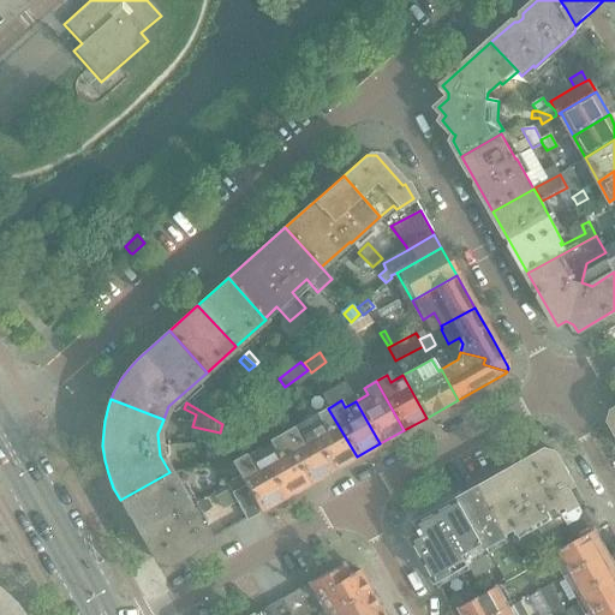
[(357,457),(328,408),(316,416),(320,422),(308,428),(332,471),(357,457)]
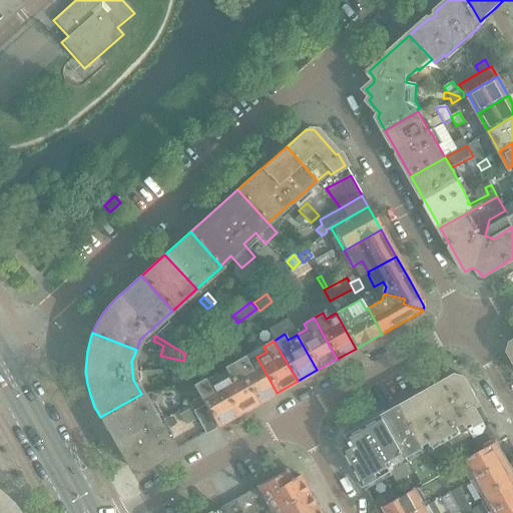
[(277,393),(257,357),(246,363),(242,358),(233,364),(257,405),(277,393)]
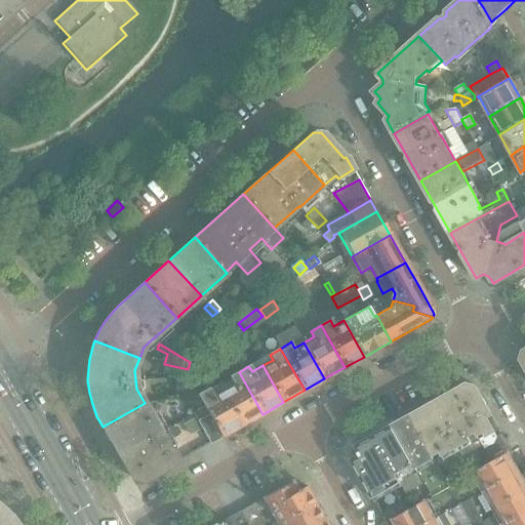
[(263,414),(239,372),(229,377),(232,384),(221,389),(241,426),(263,414)]
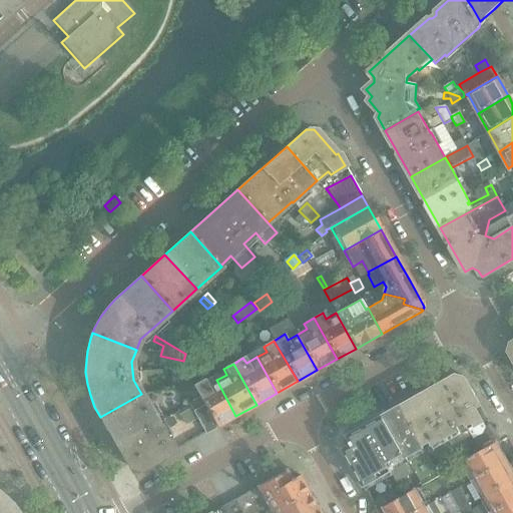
[(187,380),(184,371),(176,373),(180,383),(187,380)]
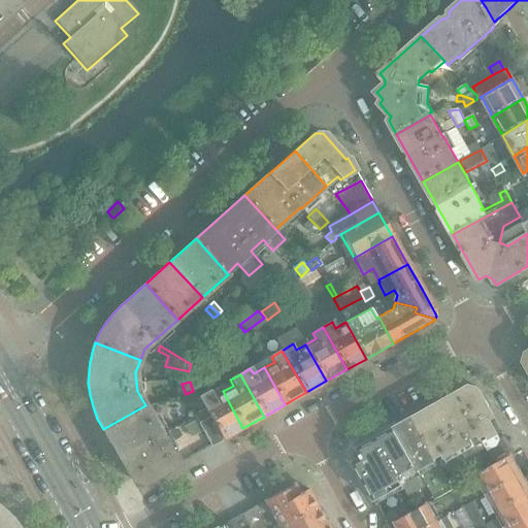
[(502,431),(477,388),(469,386),(455,394),(467,416),(466,417),(477,435),(479,435),(481,438),(487,435),(489,438),(502,431)]
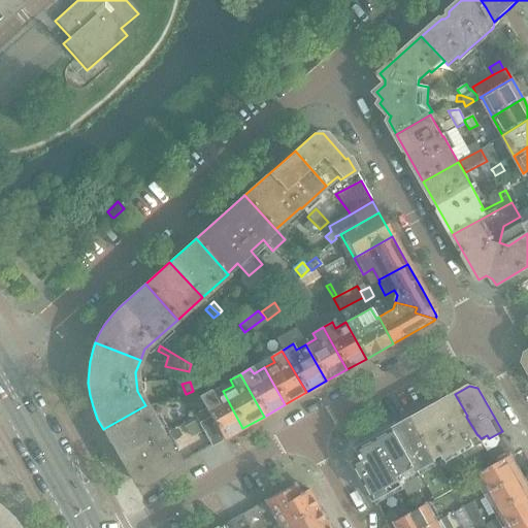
[(198,397),(194,390),(193,391),(186,394),(177,397),(182,404),(186,404),(198,397)]
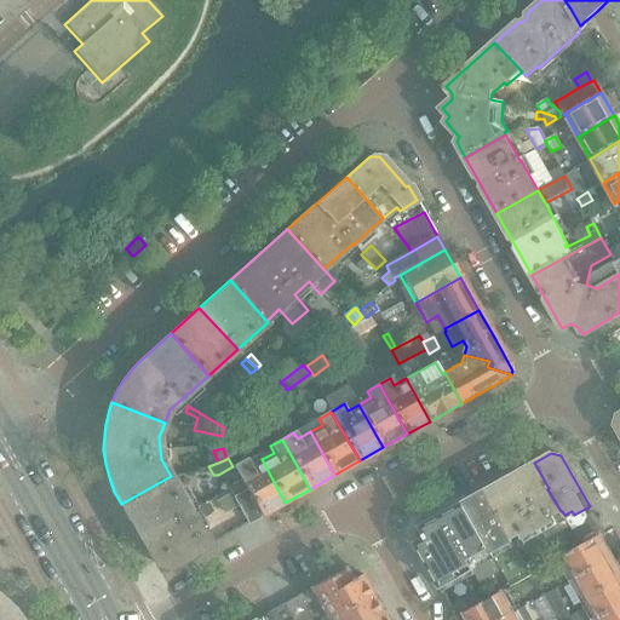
[(285,503),(262,459),(250,466),(246,460),(231,468),(240,481),(259,517),(285,503)]
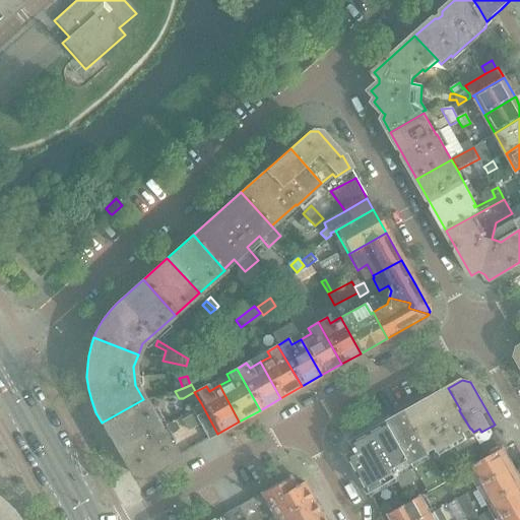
[(470,429),(459,410),(460,409),(448,388),(406,411),(429,452),(437,448),(439,451),(466,436),(464,433),(470,429)]
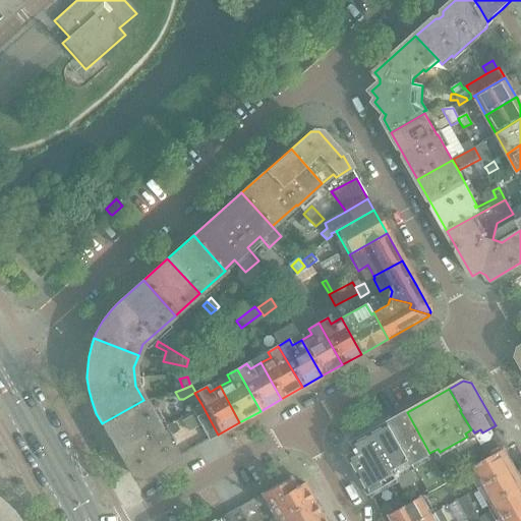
[(160,430),(143,400),(102,423),(130,474),(141,477),(178,457),(173,449),(172,450),(166,441),(165,440),(177,432),(172,423),(160,430)]
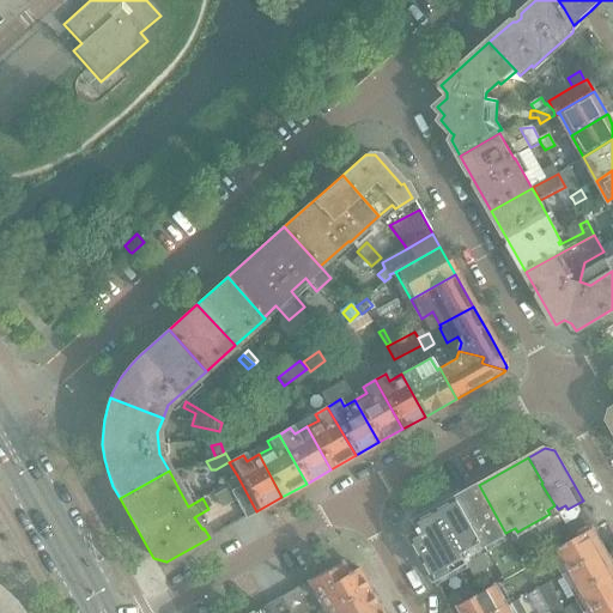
[(256,511),(237,475),(225,483),(230,491),(230,492),(244,519),(256,511)]
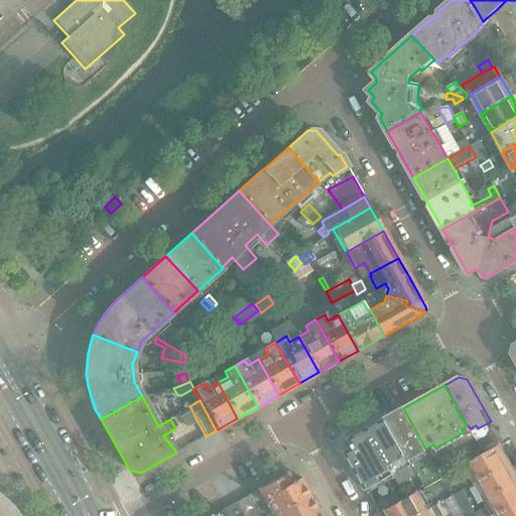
[(426,450),(425,448),(403,408),(384,419),(409,465),(410,464),(425,489),(443,479),(426,450)]
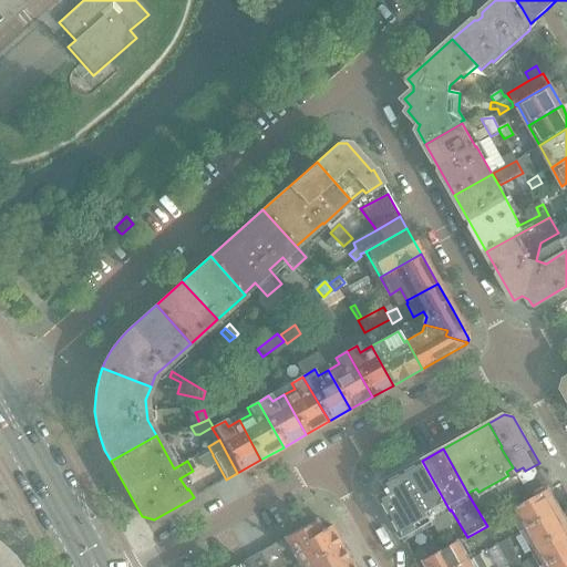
[(450,511),(422,461),(384,482),(388,488),(389,492),(380,496),(402,536),(450,511)]
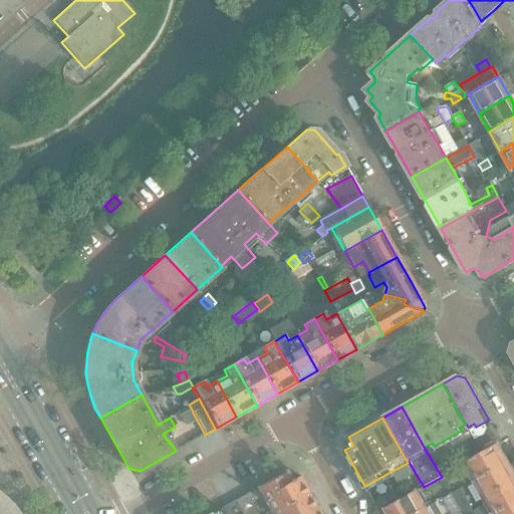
[(484,449),(496,437),(486,427),(474,440),(484,449)]
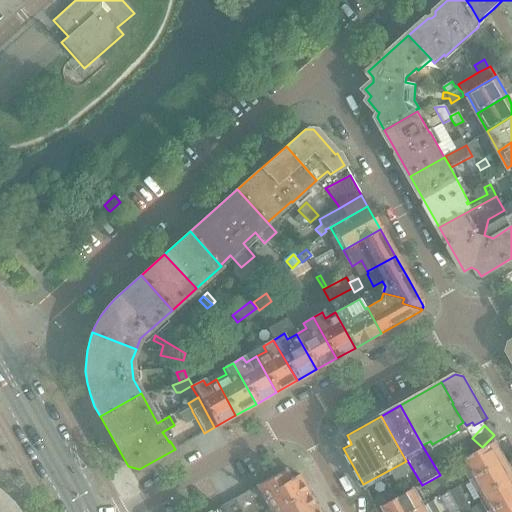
[(474,477),(505,460),(496,443),(464,460),(474,477)]
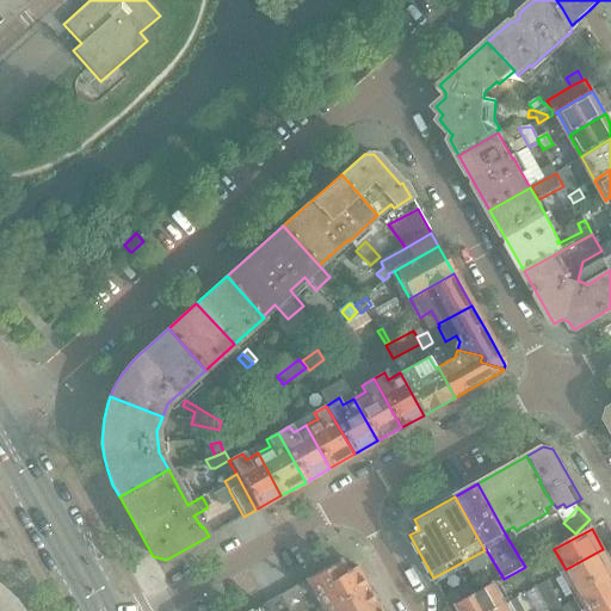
[(556,547),(550,535),(539,541),(545,551),(556,547)]
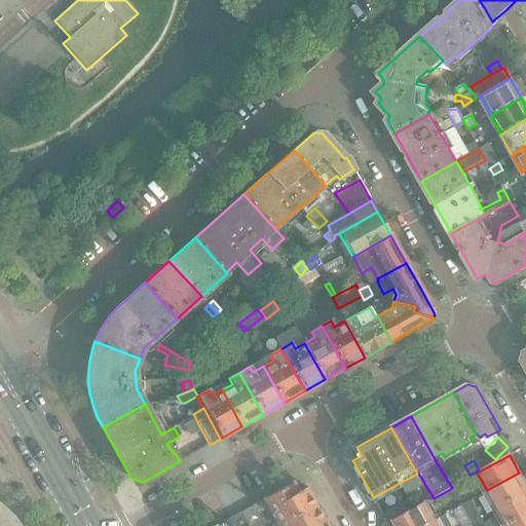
[(525,513),(525,484),(525,483),(523,477),(522,478),(519,473),(487,490),(500,514),(484,523),(472,500),(463,504),(462,505),(473,525),(503,525),(506,525),(525,513)]
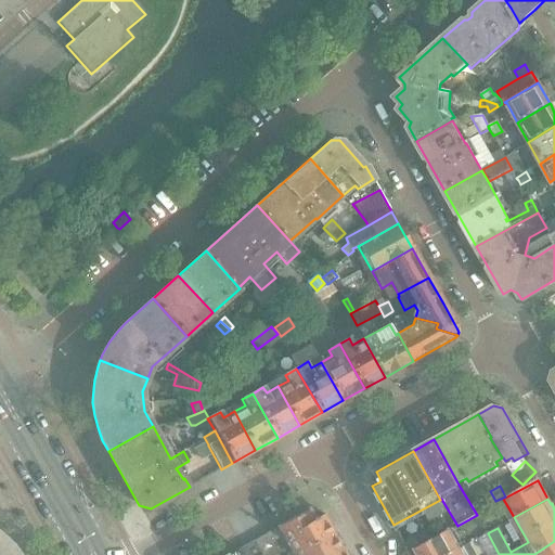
[(293,553),(333,530),(323,514),(317,517),(315,516),(313,518),(308,510),(278,527),(279,528),(254,541),(261,554),(287,554),(293,552),(293,553)]
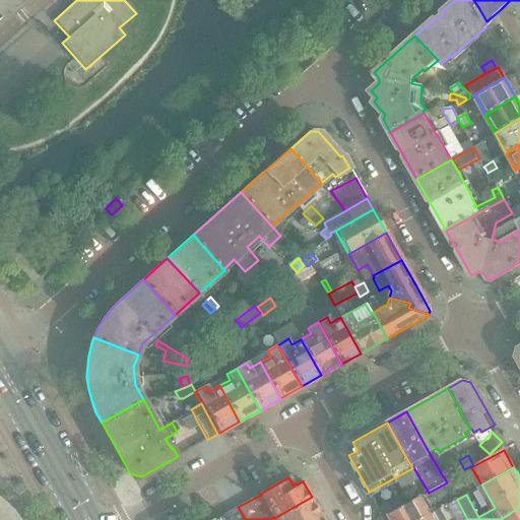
[(469,494),(464,485),(454,491),(458,499),(466,495),(469,494)]
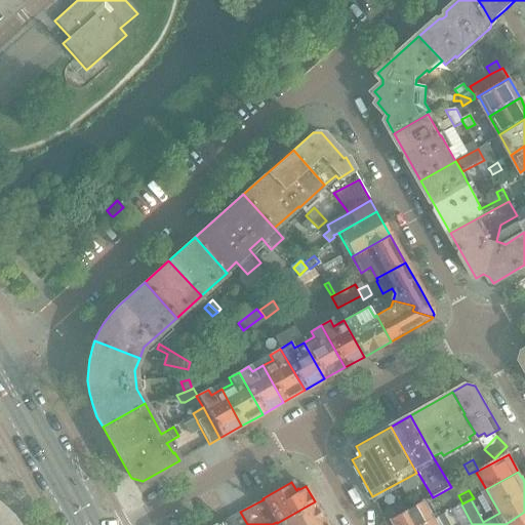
[(327,524),(315,501),(277,523),(278,524),(327,524)]
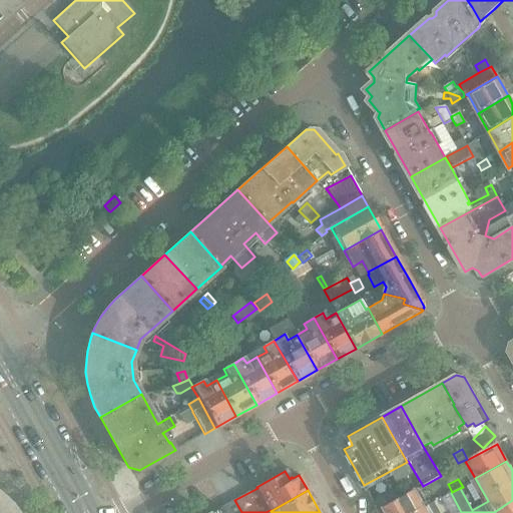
[(415,512),(424,508),(414,490),(389,505),(384,496),(374,502),(379,511),(382,509),(384,512),(415,512)]
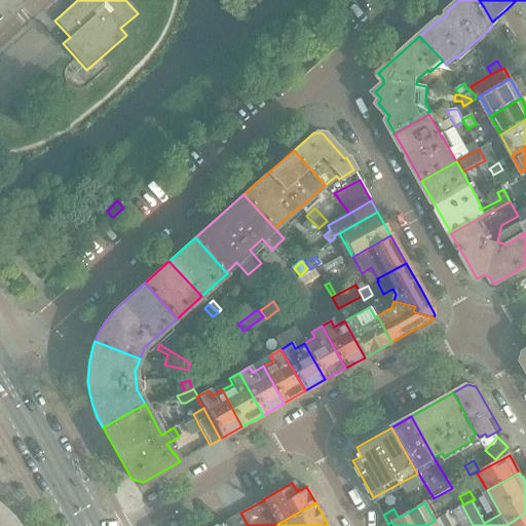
[(15,525),(10,519),(2,510),(0,508),(0,525),(15,525)]
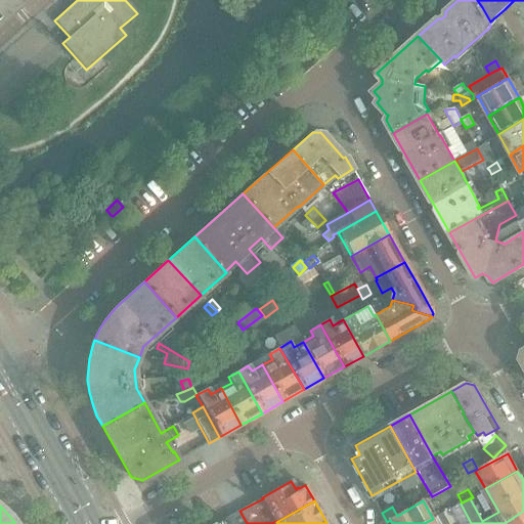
[(523,523),(523,511),(505,523),(523,523)]
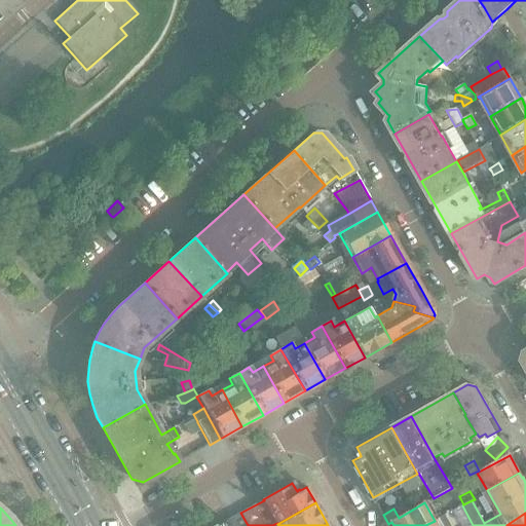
[(435,521),(425,525),(451,525),(446,516),(435,521)]
